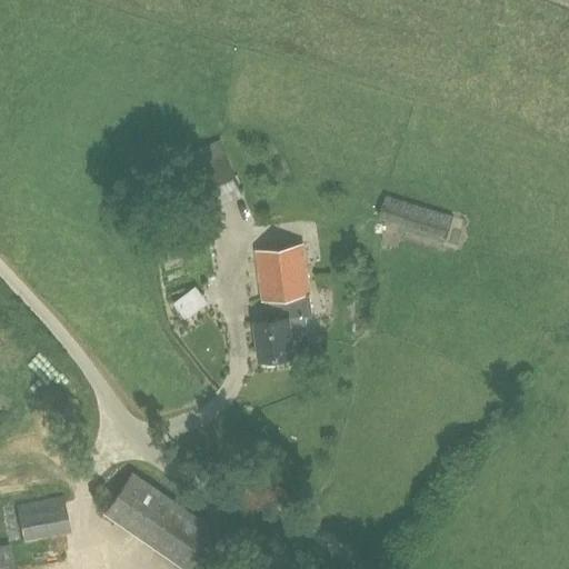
[(179,172),(187,191),(156,203),(166,227),(196,213),(196,212),(241,195),(219,139),(173,159),(179,172)]
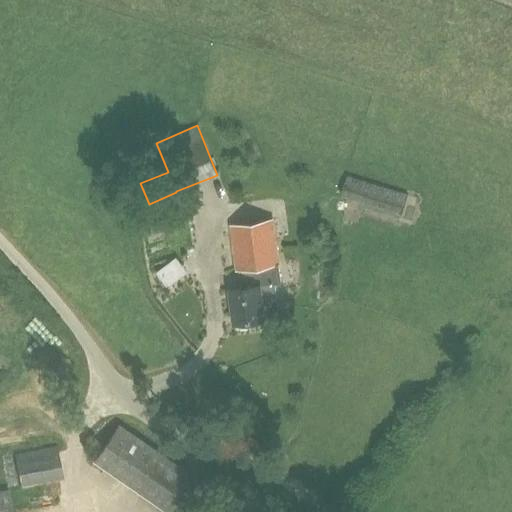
[(407,193),(345,174),(340,195),(401,213),(407,193)]
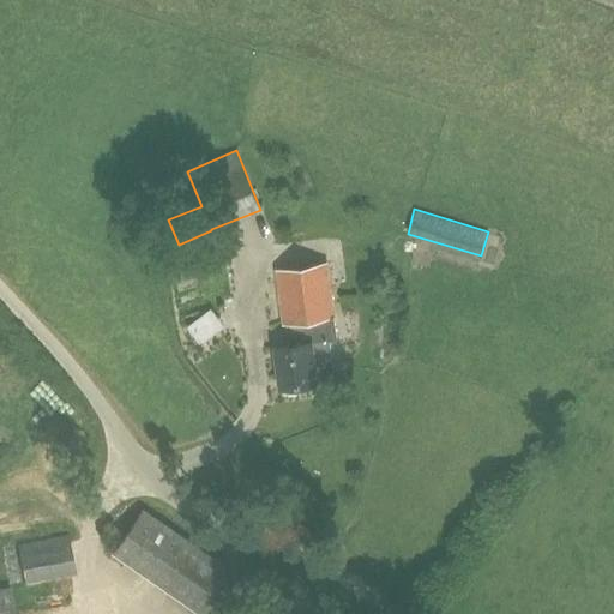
[(276,269),(283,324),(287,323),(288,343),(276,344),(281,385),(283,384),(284,389),(288,391),(296,390),(300,386),(299,383),(315,380),(313,359),(331,356),(329,338),(336,338),(326,263),(276,269)]
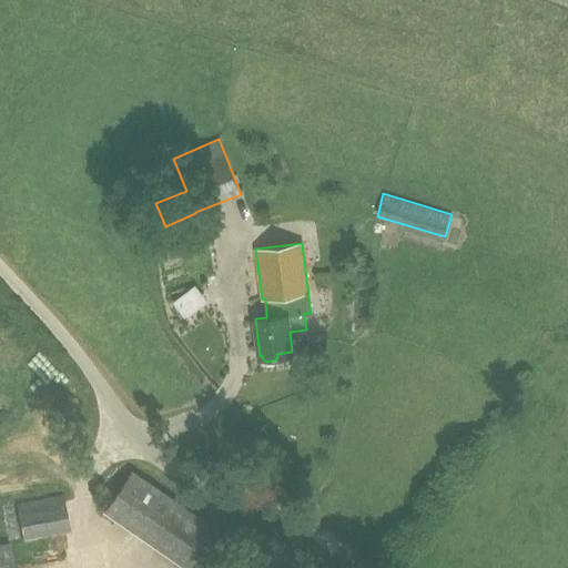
[(176,315),(203,302),(194,285),(168,298),(176,315)]
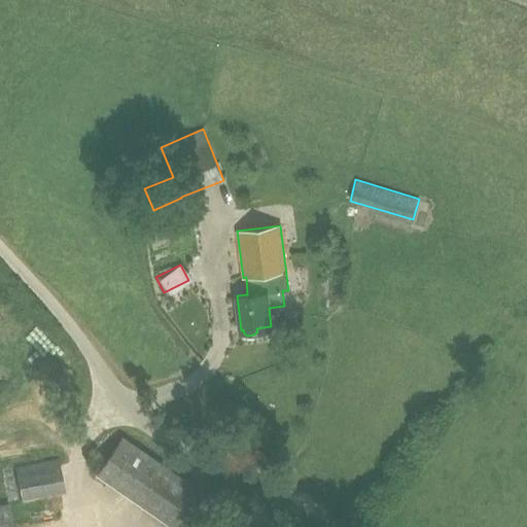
[(172,526),(174,526),(197,495),(199,491),(121,438),(97,475),(172,526)]
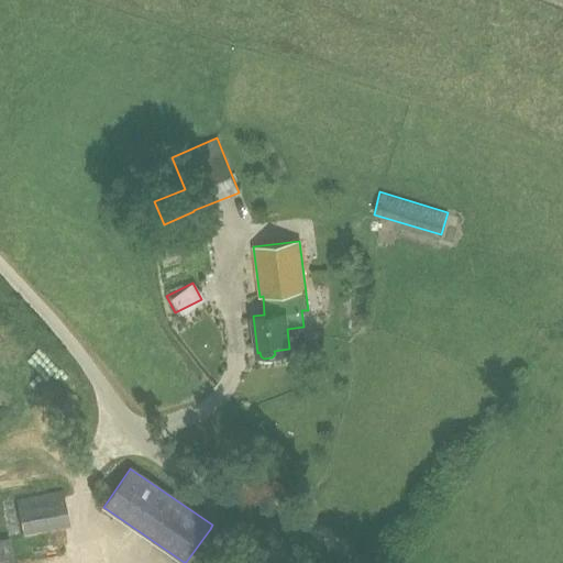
[(24,537),(69,528),(62,493),(18,500),(24,537)]
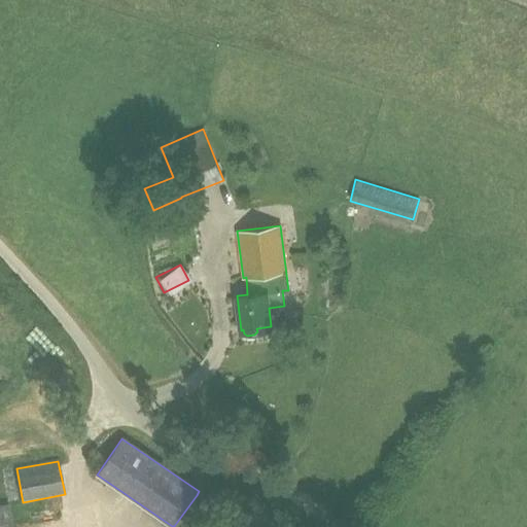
[(11,526),(8,505),(0,506),(0,526),(11,526)]
